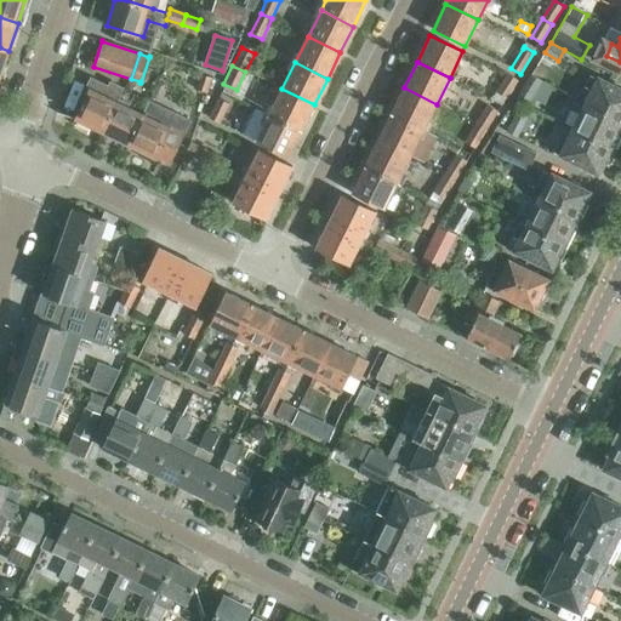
[(212,78),(201,74),(197,90),(208,93),(212,78)]
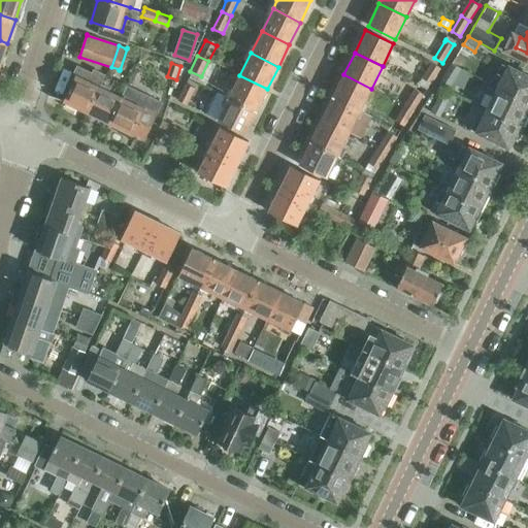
[(432,63),(421,80),(429,86),(440,68),(432,63)]
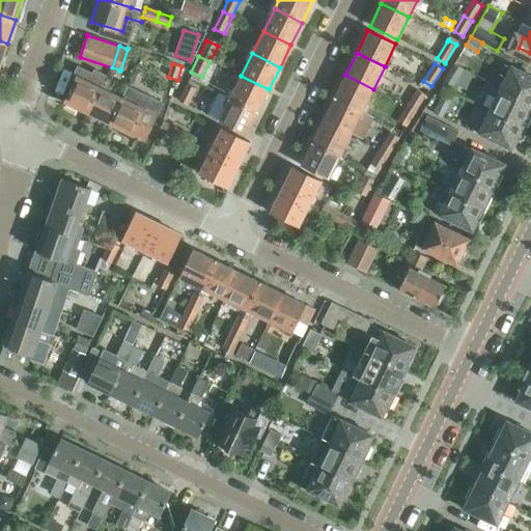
[(506,78),(501,89),(530,103),(530,76),(505,64),(500,75),(506,78)]
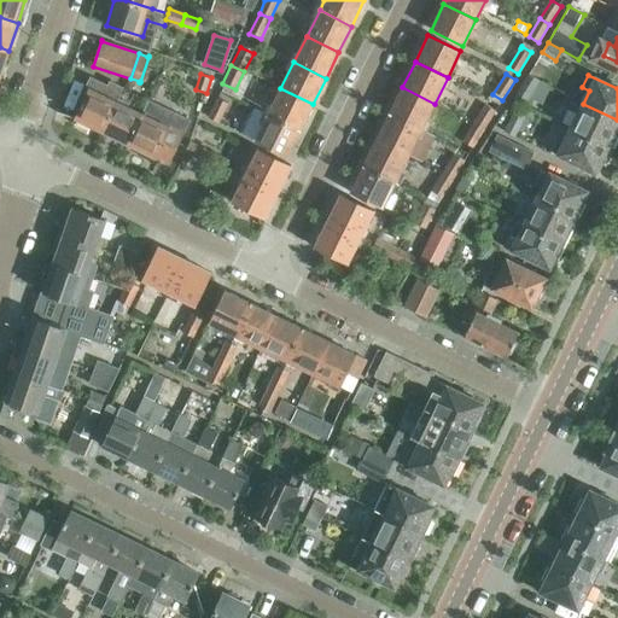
[(106,86),(94,80),(89,89),(75,120),(101,132),(118,98),(123,88),(110,82),(108,87),(106,86)]
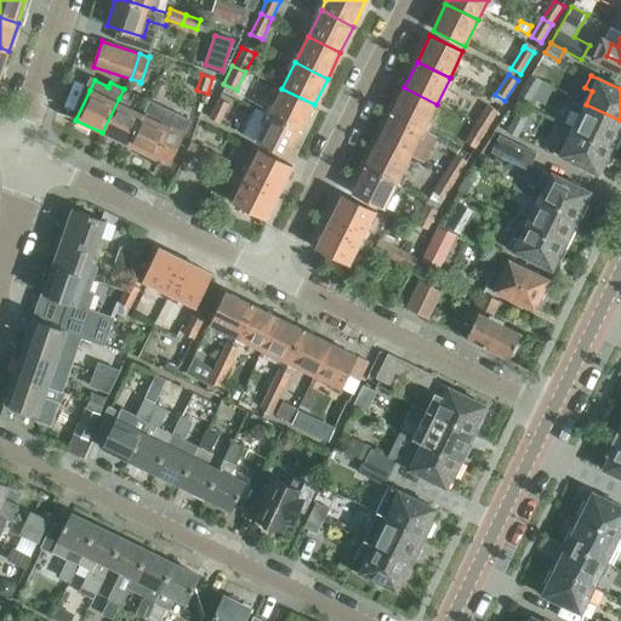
[(404,87),(391,114),(423,130),(437,104),(404,87)]
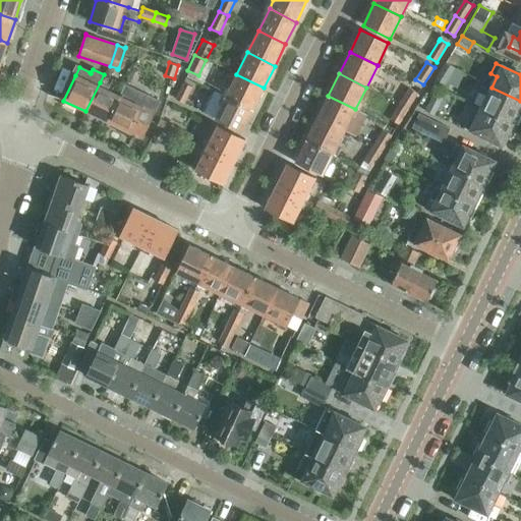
[(236,74),(226,97),(252,110),(264,88),(236,74)]
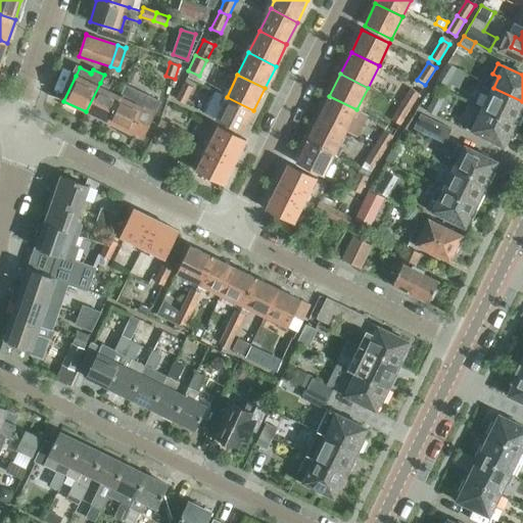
[(185,81),(184,83),(176,99),(185,104),(194,86),(185,81)]
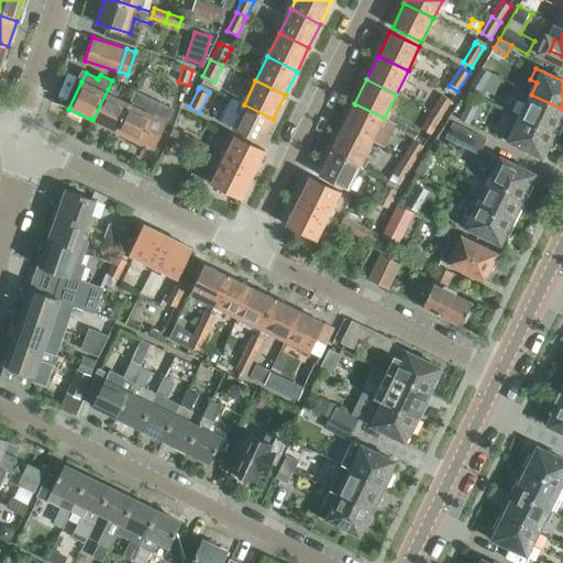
[(92,120),(117,132),(130,105),(129,105),(116,98),(118,94),(108,89),(92,120)]
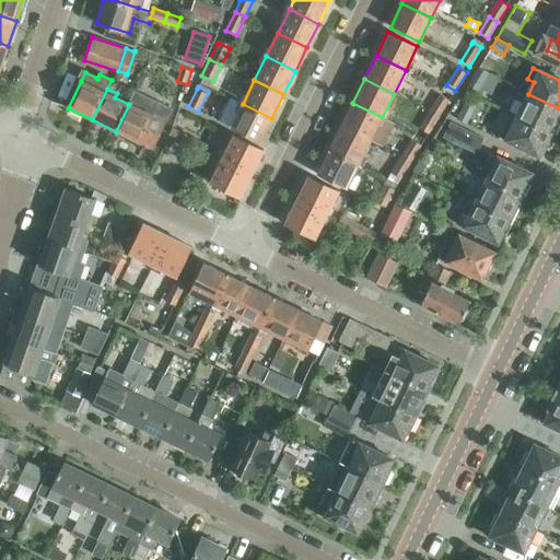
[(129,104),(116,131),(140,142),(141,140),(153,147),(172,109),(135,91),(128,104),(129,104)]
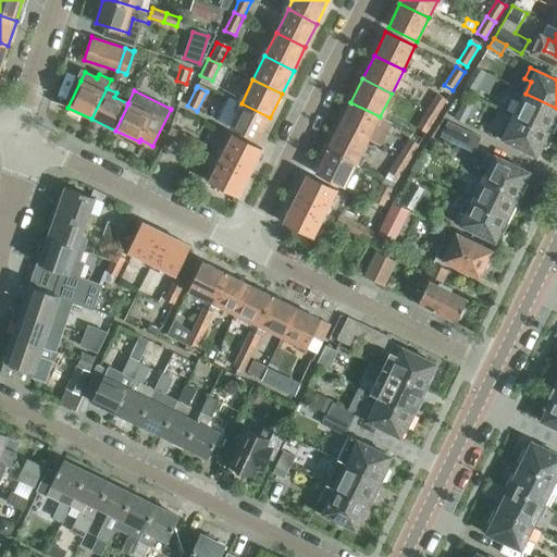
[(437,94),(425,114),(435,120),(447,100),(437,94)]
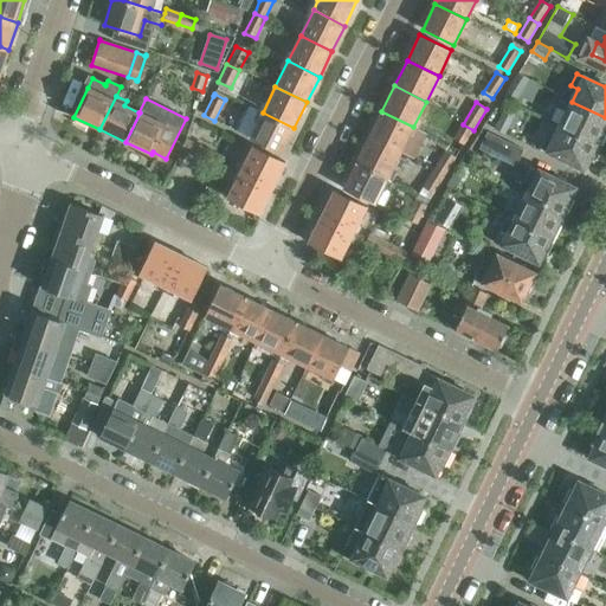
[(605,117),(572,102),(560,126),(599,146),(605,130),(605,117)]
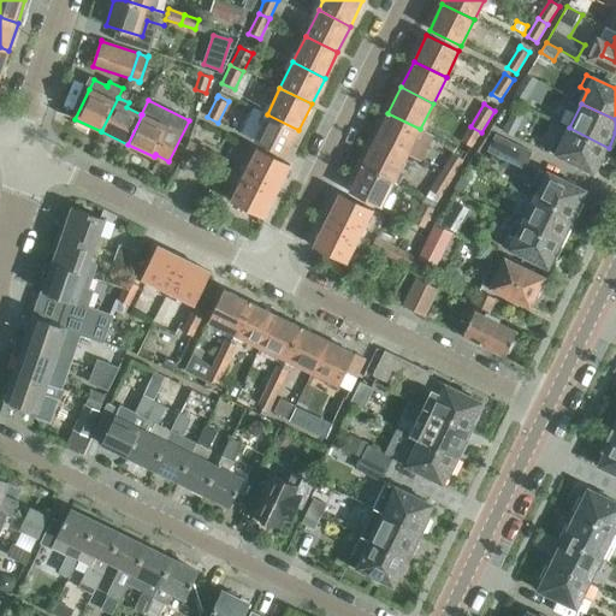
[(503,131),(513,136),(523,116),(513,110),(503,131)]
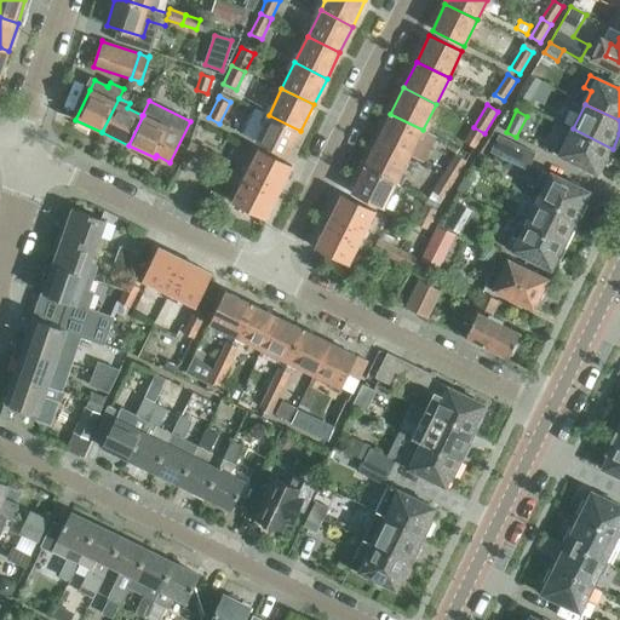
[(390,114),(377,141),(409,156),(423,130),(390,114)]
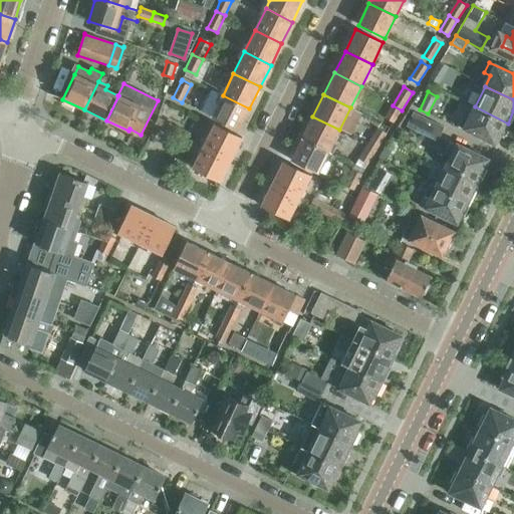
[(249,108),(223,95),(212,117),(239,131),(249,108)]
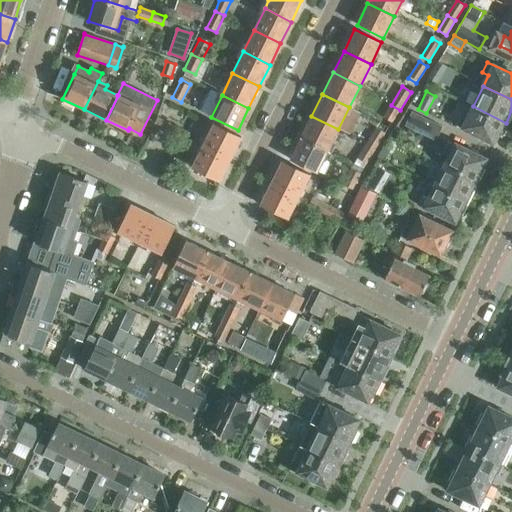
[(391,105),(380,122),(389,128),(400,110),(391,105)]
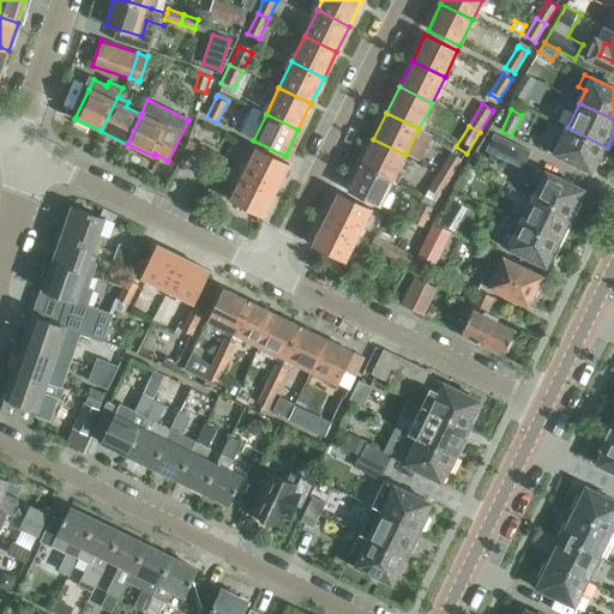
[(607,148),(567,127),(560,142),(553,138),(547,150),(591,172),(596,161),(600,163),(607,148)]
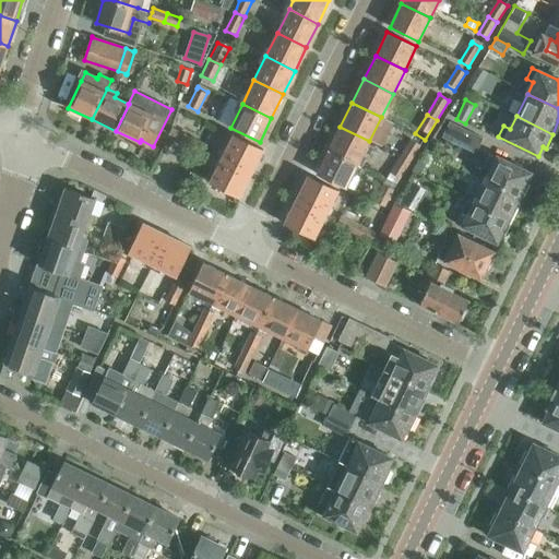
[(442,138),(475,153),(483,138),(450,122),(442,138)]
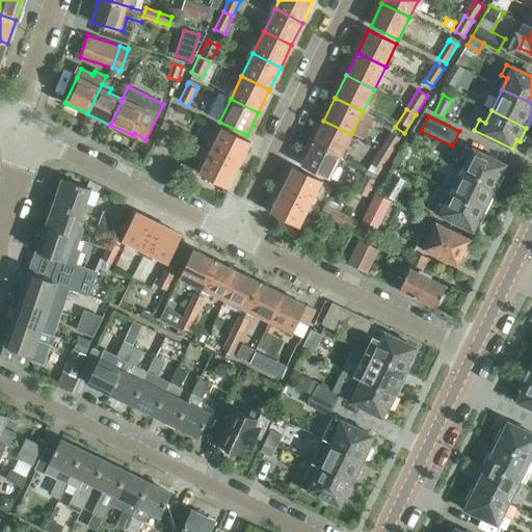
[(323,121),(313,143),(341,157),(351,134),(323,121)]
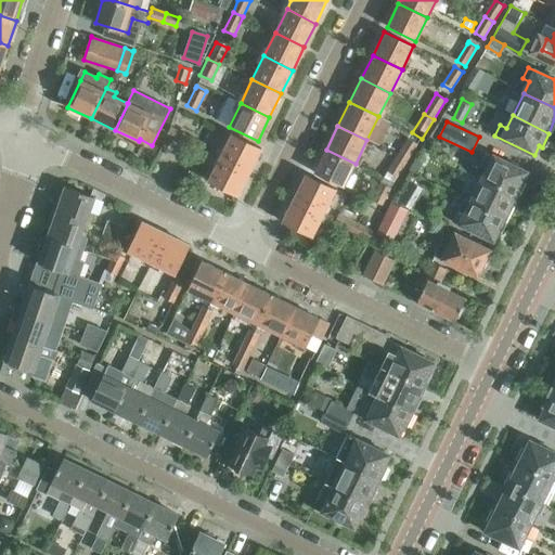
[(166,137),(183,145),(188,137),(170,128),(166,137)]
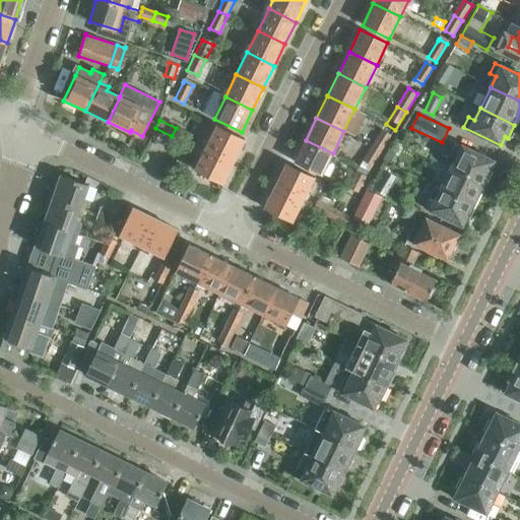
[(386,124),(375,142),(384,148),(395,130),(386,124)]
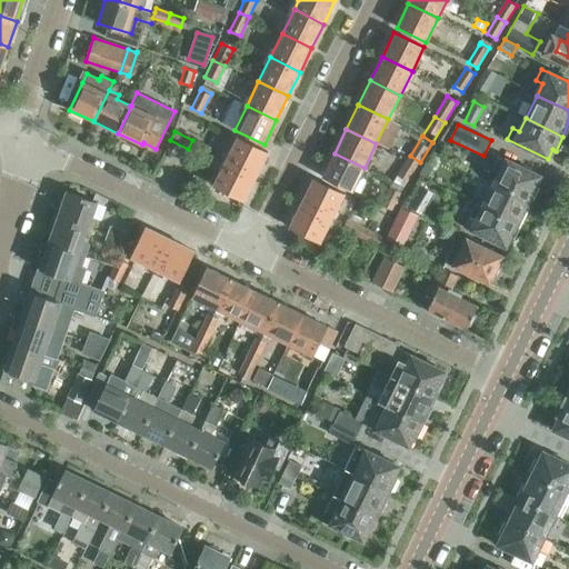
[(238,138),(226,162),(256,177),(268,152),(238,138)]
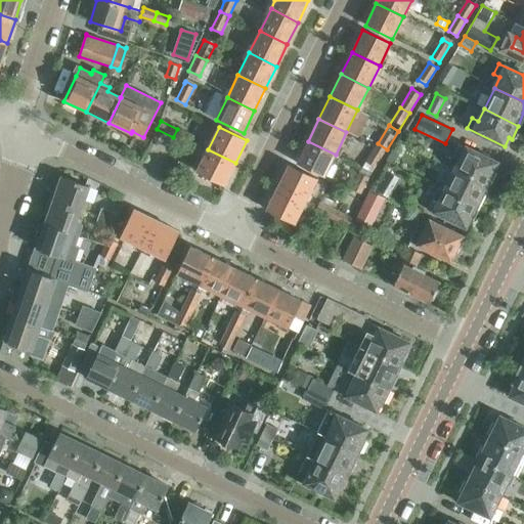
[(177,129),(173,137),(189,145),(193,137),(177,129)]
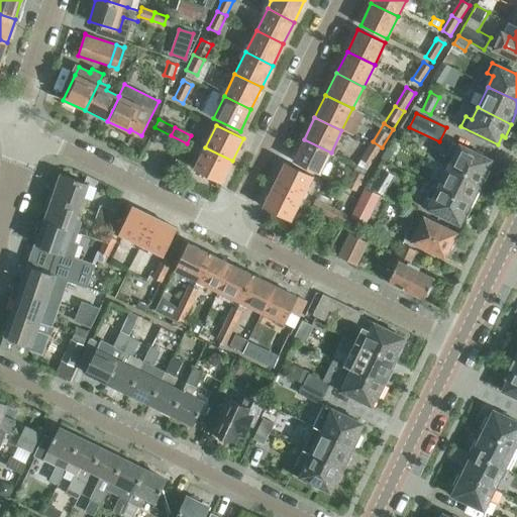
[(331,152),(304,139),(293,161),(320,175),(331,152)]
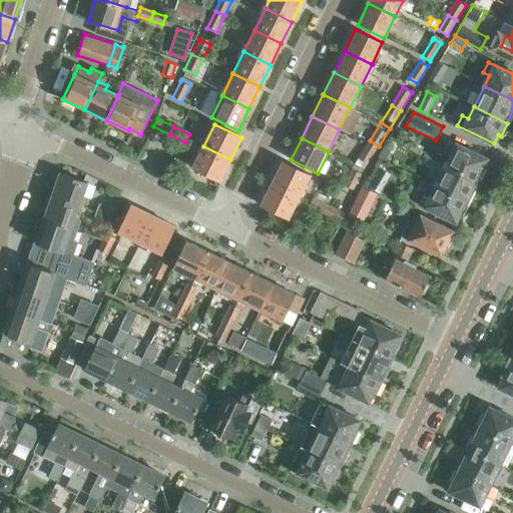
[(379,146),(370,140),(358,158),(367,164),(379,146)]
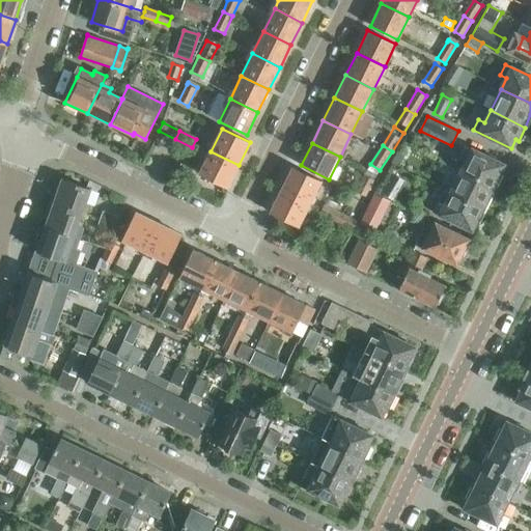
[(467,159),(460,171),(496,188),(502,174),(499,173),(503,164),(466,146),(460,157),(467,159)]
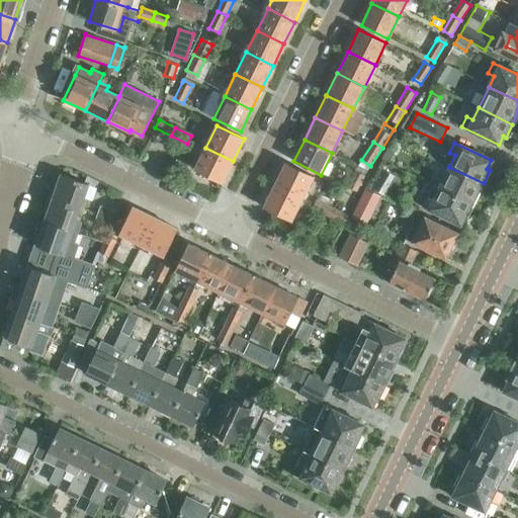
[(233,161),(205,148),(194,170),(222,183),(233,161)]
